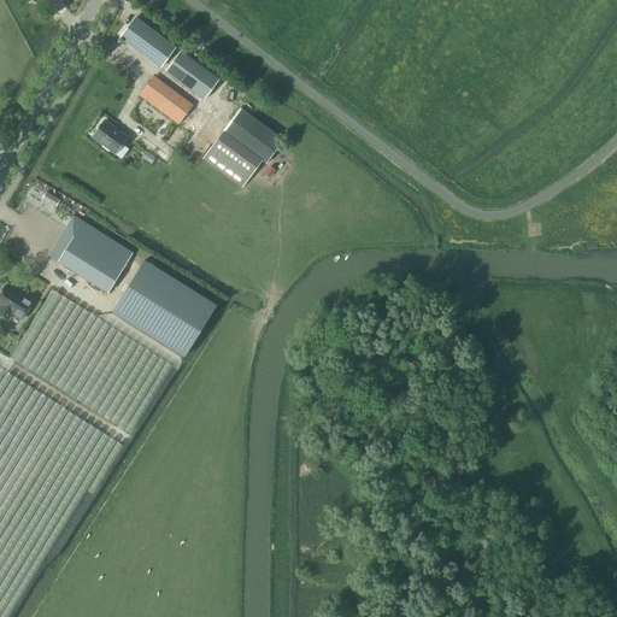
[(160,68),(174,48),(134,19),(121,37),(160,68)]
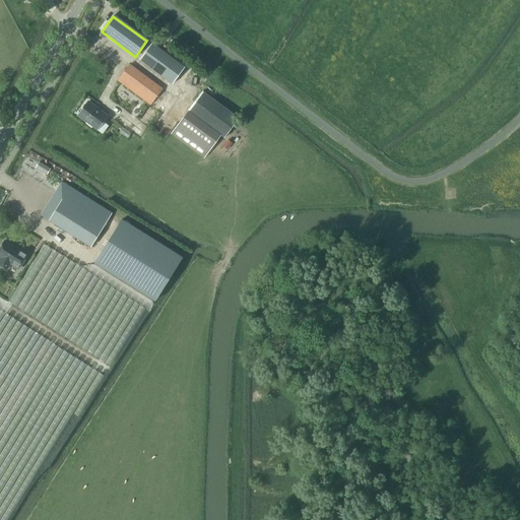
[(173,83),(184,66),(151,43),(139,59),(173,83)]
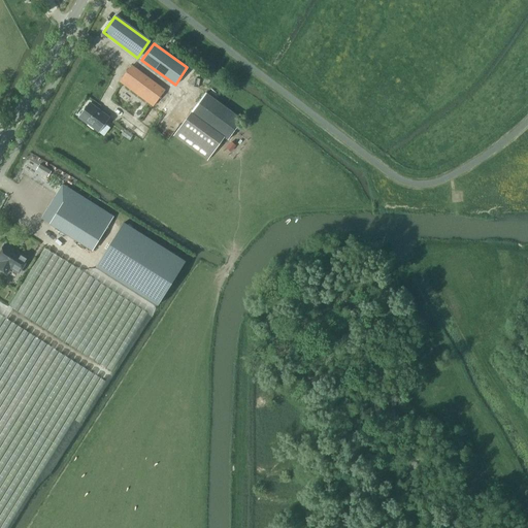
[(164,90),(131,66),(120,81),(153,106),(164,90)]
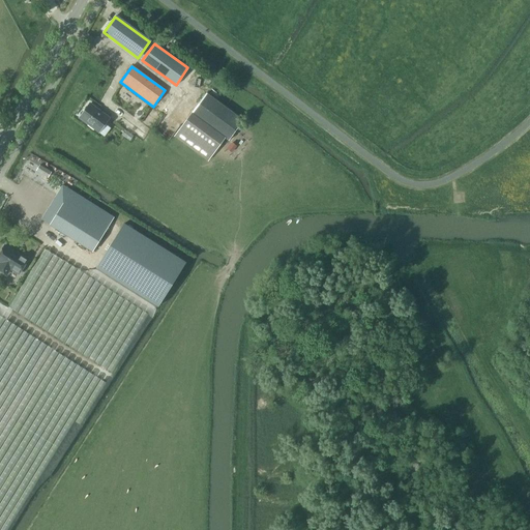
[(244,121),(206,93),(192,113),(226,138),(230,141),(244,121)]
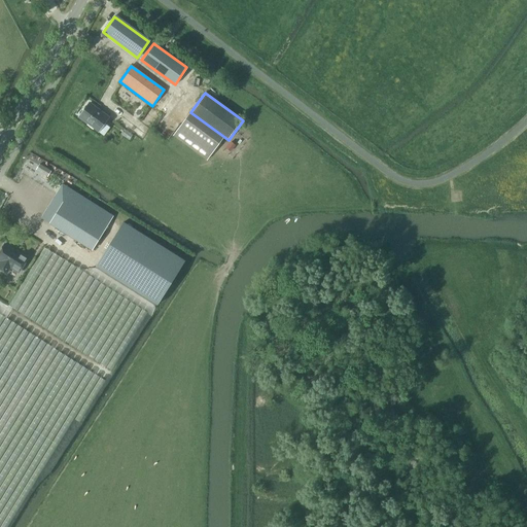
[(98,132),(108,116),(90,103),(78,117),(98,132)]
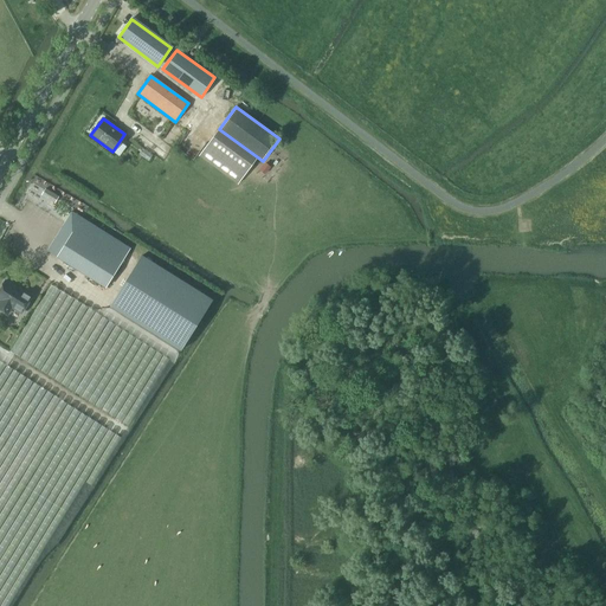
[(237,185),(258,158),(219,129),(198,156),(237,185)]
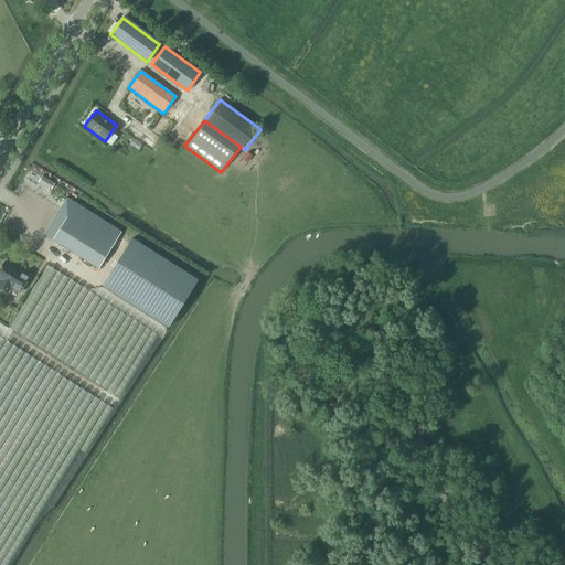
[(50,189),(54,183),(42,176),(39,182),(50,189)]
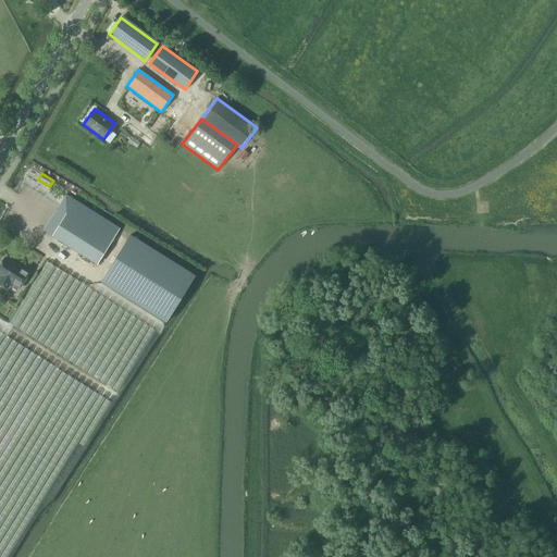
[(97,264),(110,242),(120,229),(65,195),(42,231),(52,236),(97,264)]
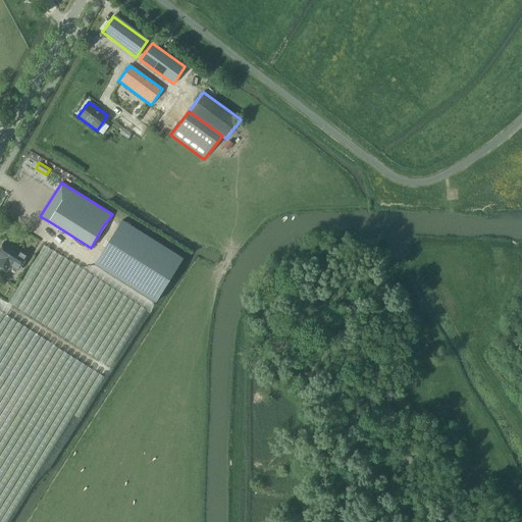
[(121,220),(95,264),(155,302),(183,259),(121,220)]
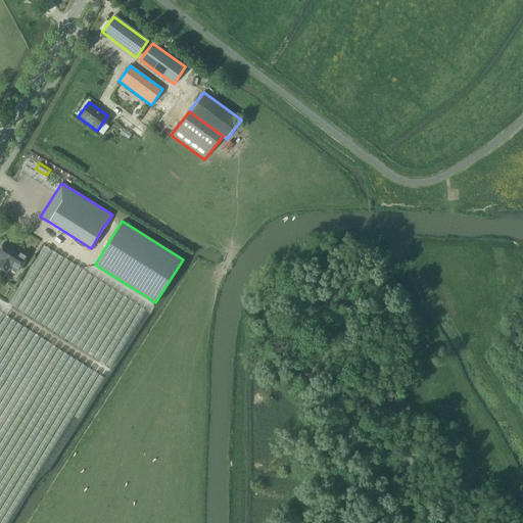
[(18,271),(28,256),(4,242),(0,248),(0,258),(0,259),(0,268),(6,272),(9,266),(18,271)]
